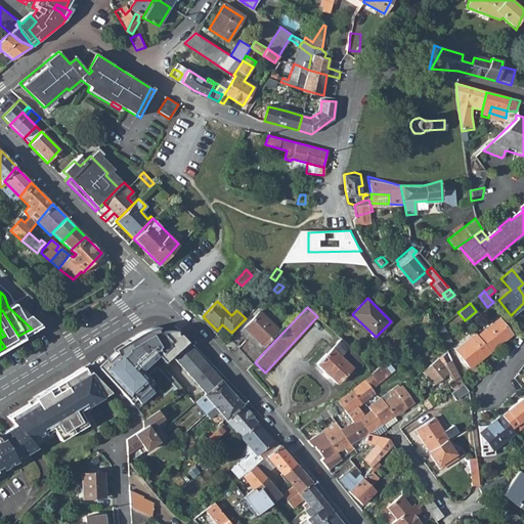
[(20,338),(18,336),(2,310),(0,311),(0,326),(5,336),(0,338),(0,340),(5,347),(20,338)]
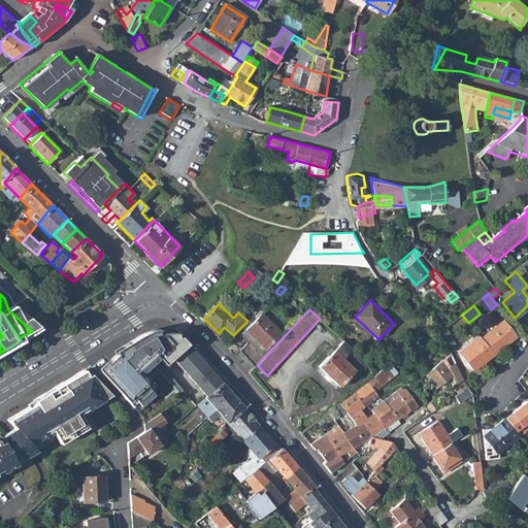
[(264,349),(281,331),(262,312),(245,330),(264,349)]
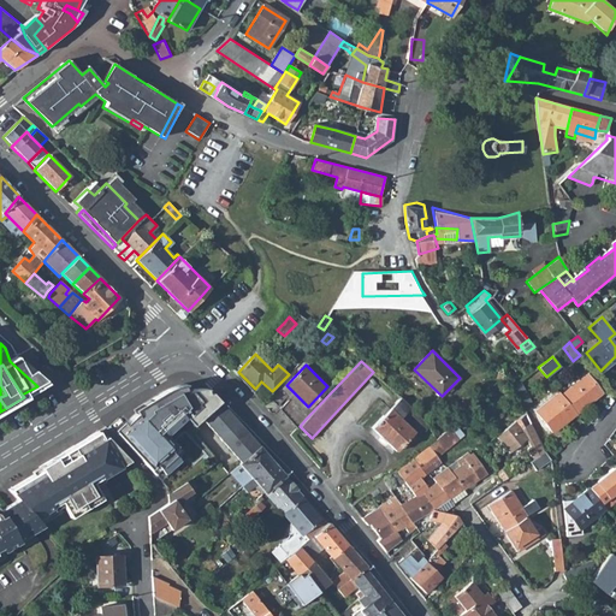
[(600,394),(585,374),(560,394),(574,413),(600,394)]
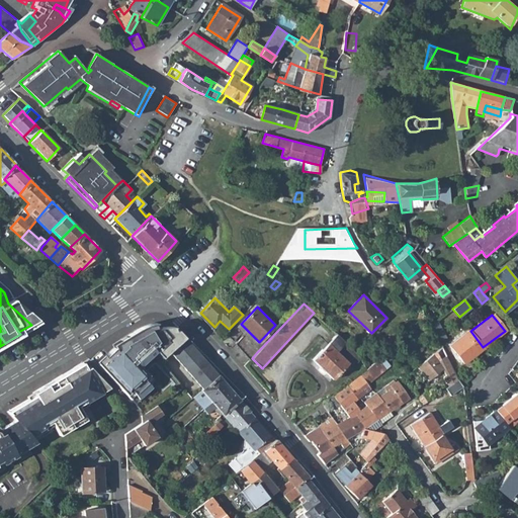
[(439,341),(445,338),(437,322),(436,322),(431,326),(439,341)]
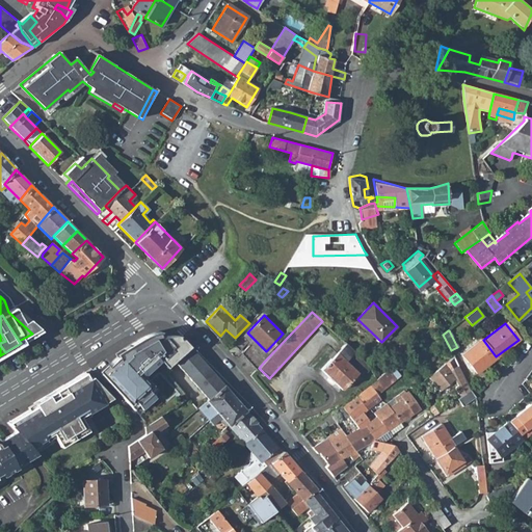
[(235,338),(231,342),(257,370),(259,368),(264,362),(239,334),(235,338)]
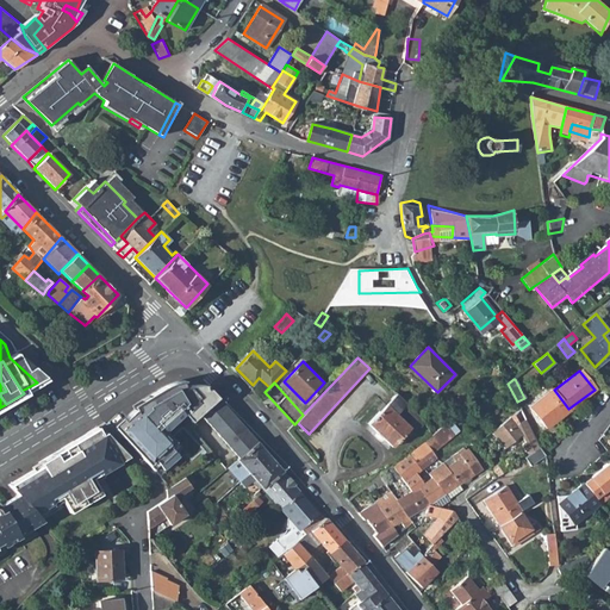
[(174,452),(179,447),(166,431),(187,412),(194,418),(199,414),(209,405),(216,397),(211,392),(209,393),(207,390),(193,390),(180,392),(178,386),(172,386),(162,390),(134,406),(136,411),(125,421),(123,418),(113,427),(154,471),(160,466),(163,471),(179,458),(174,452)]
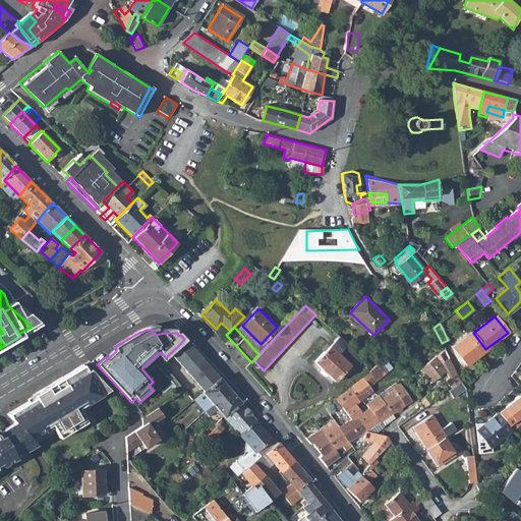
[(452,347),(465,365),(485,349),(473,333),(471,332),(452,347)]
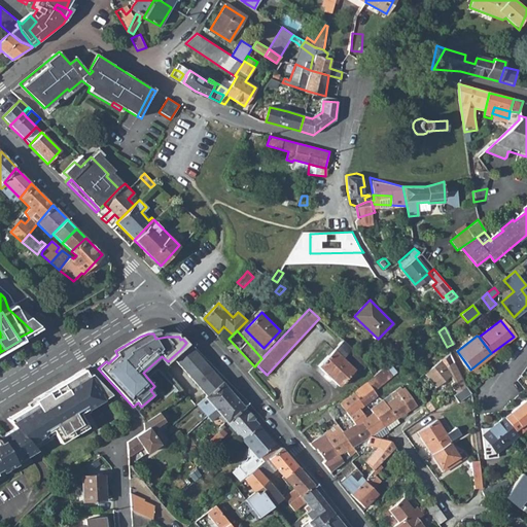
[(342,340),(318,365),(340,386),(355,370),(343,358),(346,354),(363,370),(367,364),(342,340)]
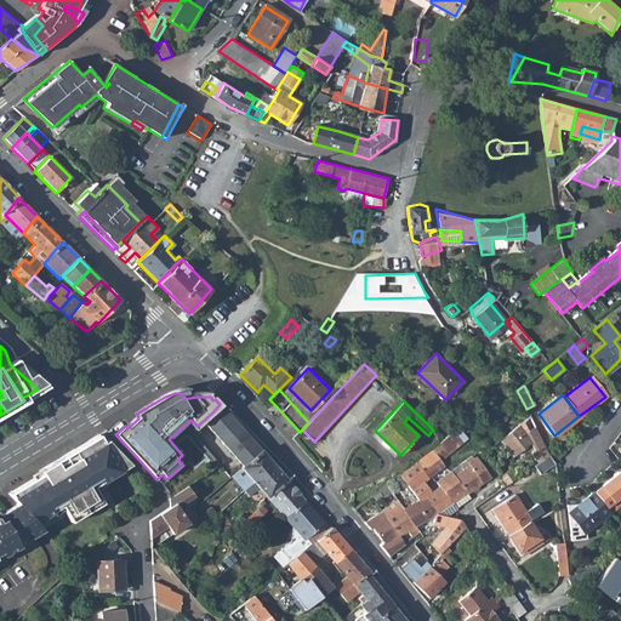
[(243,445),(250,438),(220,404),(212,412),(243,445)]
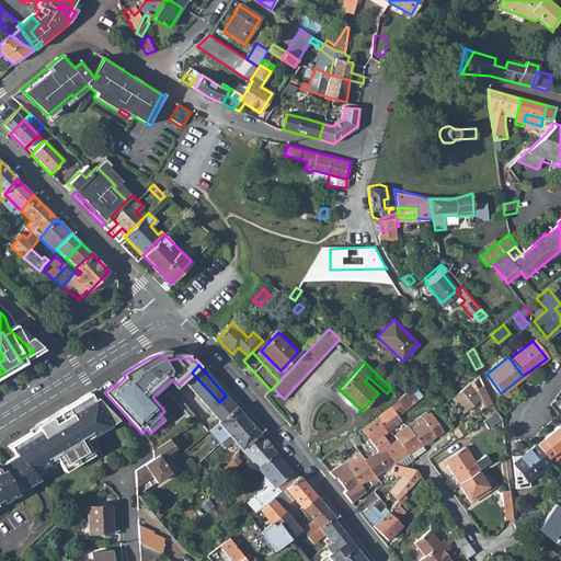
[(219,421),(236,407),(226,396),(219,402),(192,373),(183,380),(219,421)]
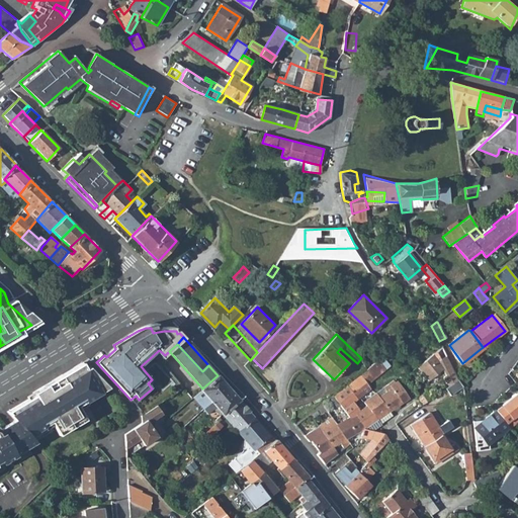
[(458,378),(446,354),(438,358),(433,352),(417,365),(428,379),(440,369),(441,369),(441,370),(442,370),(443,371),(446,375),(445,376),(445,378),(449,385),(458,378)]
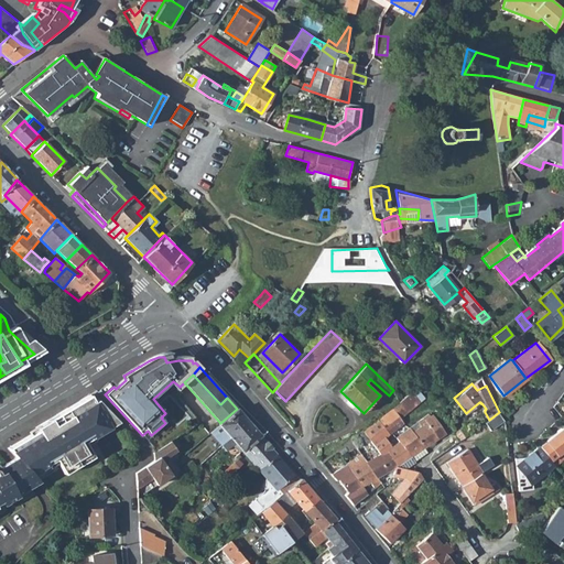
[(414,403),(419,401),(411,392),(400,402),(400,403),(393,409),(400,420),(416,405),(414,403)]
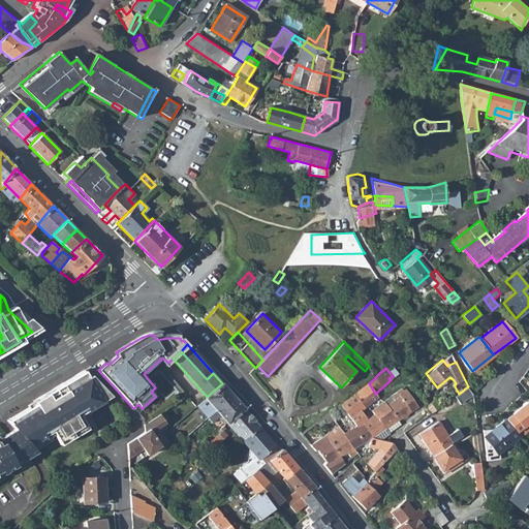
[(92,374),(83,370),(52,389),(45,393),(48,395),(54,392),(61,403),(69,398),(71,401),(73,400),(79,409),(107,392),(92,374)]
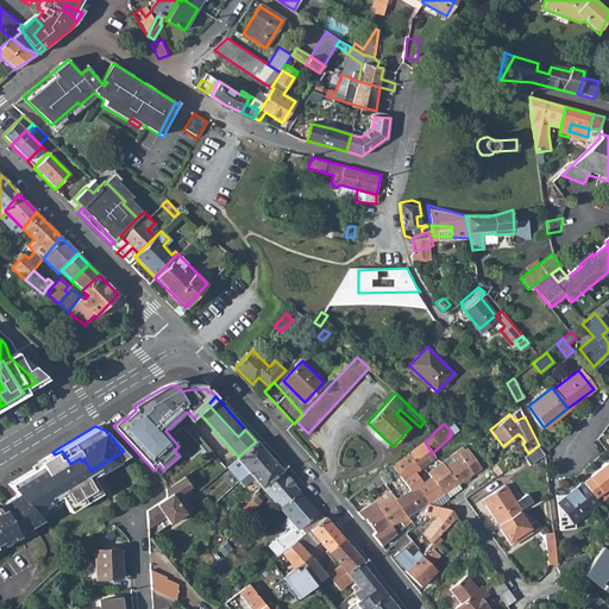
[(237,459),(244,468),(240,471),(242,473),(239,476),(242,478),(245,476),(268,456),(256,441),(238,457),(237,458),(237,459)]
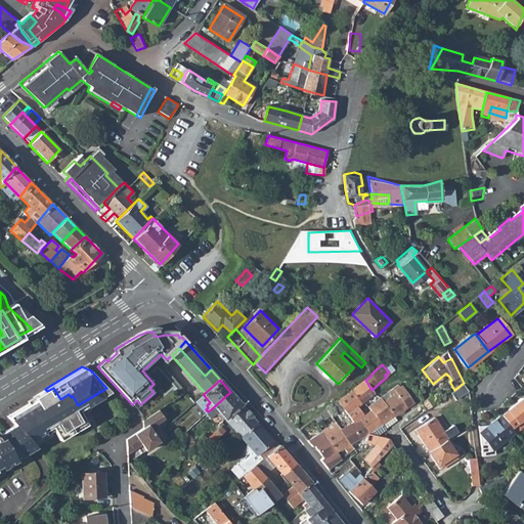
[(362,402),(364,400),(375,394),(372,390),(365,380),(350,392),(359,404),(362,402)]
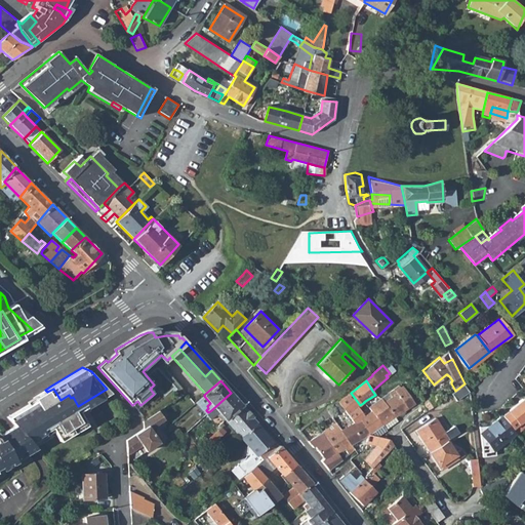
[(451,393),(456,401),(469,392),(468,391),(465,384),(455,391),(451,393)]
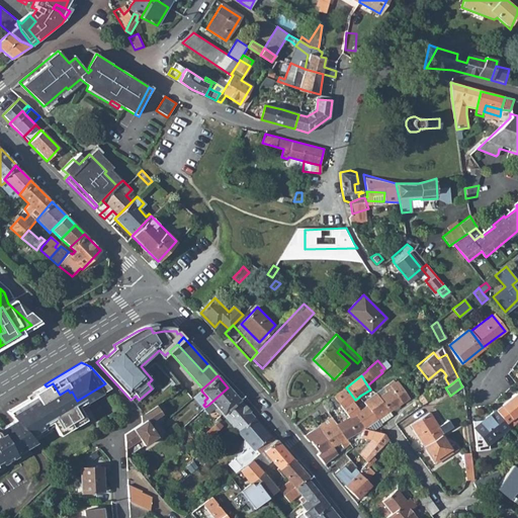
[(389,411),(408,398),(396,381),(390,386),(389,384),(376,393),(389,411)]
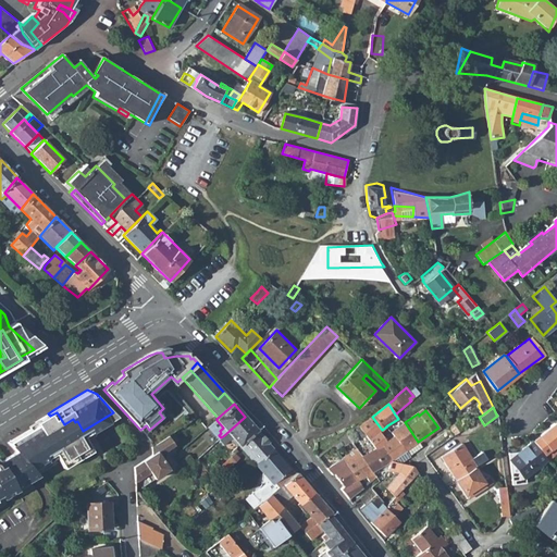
[(36,424),(7,442),(10,446),(15,450),(31,467),(54,453),(63,467),(91,450),(81,432),(83,431),(77,421),(75,422),(73,419),(64,424),(57,412),(50,416),(48,413),(34,422),(36,424)]
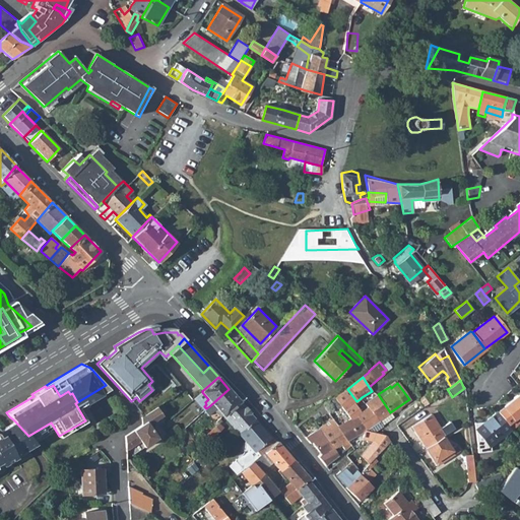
[(229,389),(209,406),(206,408),(208,411),(210,409),(212,411),(216,408),(223,415),(240,401),(229,389)]
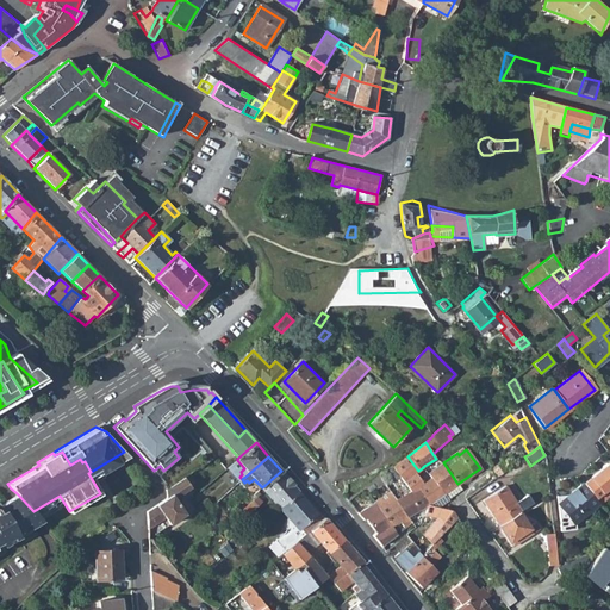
[(444,493),(433,478),(422,485),(419,480),(415,474),(418,471),(408,456),(398,464),(406,474),(415,487),(417,486),(430,504),(444,493)]
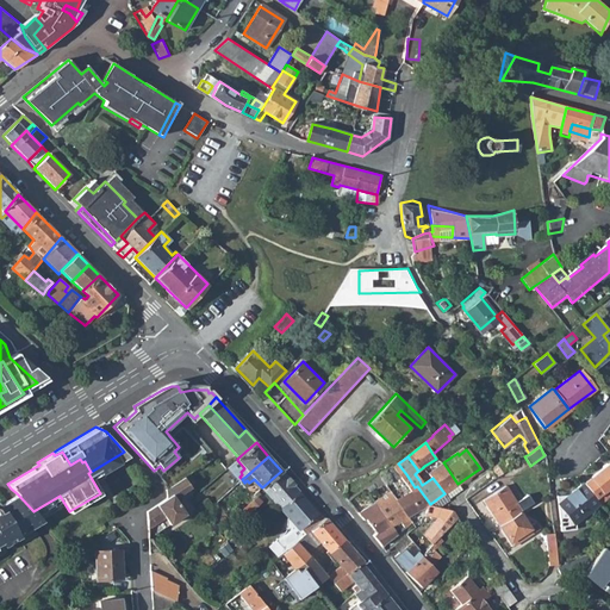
[(241,472),(244,468),(237,460),(231,466),(238,473),(241,472)]
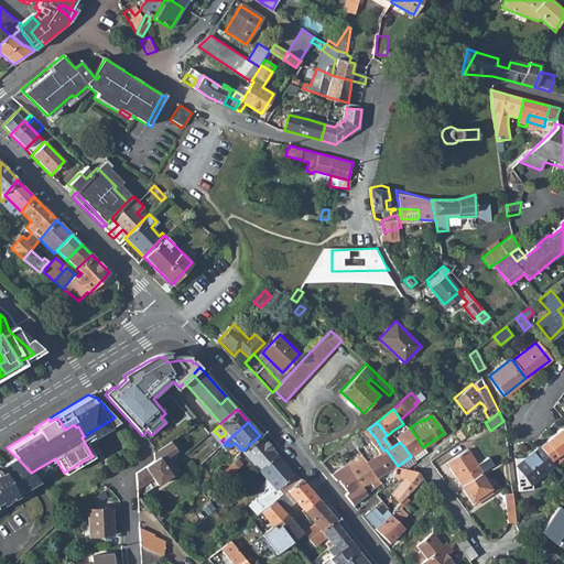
[(459,440),(470,432),(467,426),(455,434),(459,440)]
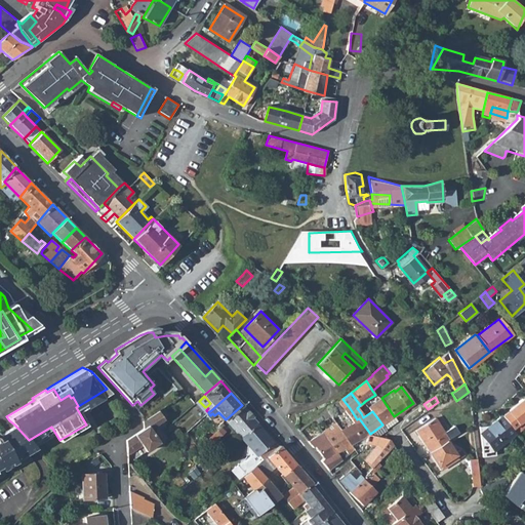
[(524,399),(523,397),(502,416),(517,432),(524,425),(524,399)]
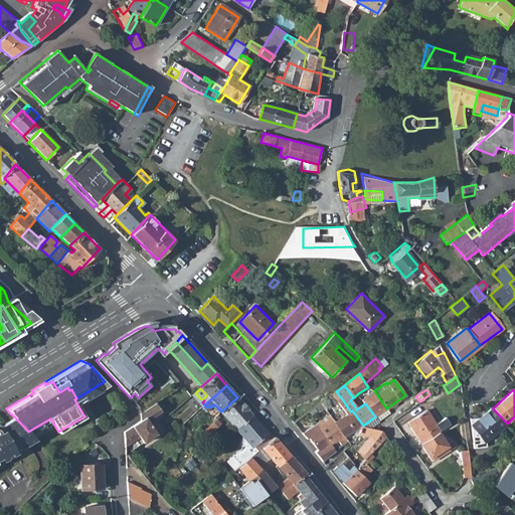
[(376,415),(386,408),(374,390),(362,398),(362,399),(365,403),(375,416),(376,415)]
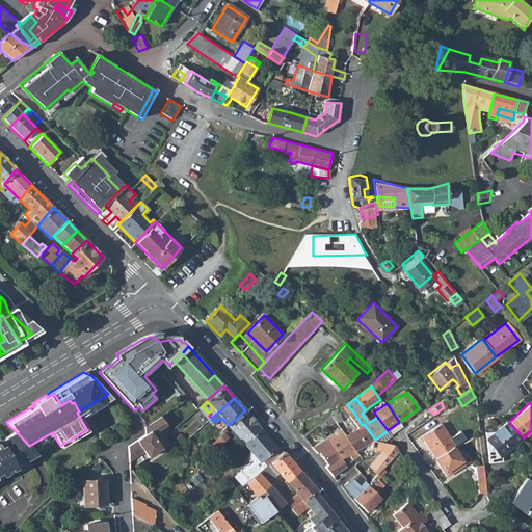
[(349,414),(351,416),(354,414),(347,404),(343,407),(348,415),(349,414)]
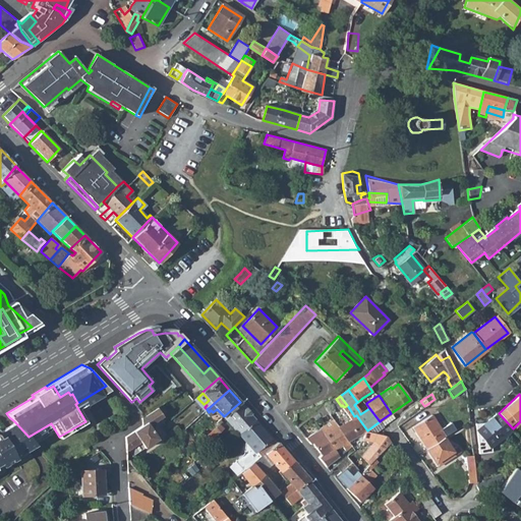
[(224,416),(238,433),(239,435),(256,419),(240,402),(224,416)]
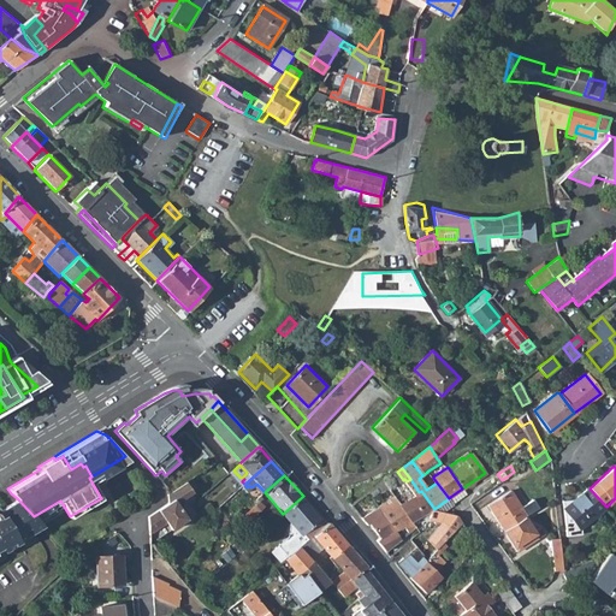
[(424,485),(426,490),(437,483),(433,478),(424,485)]
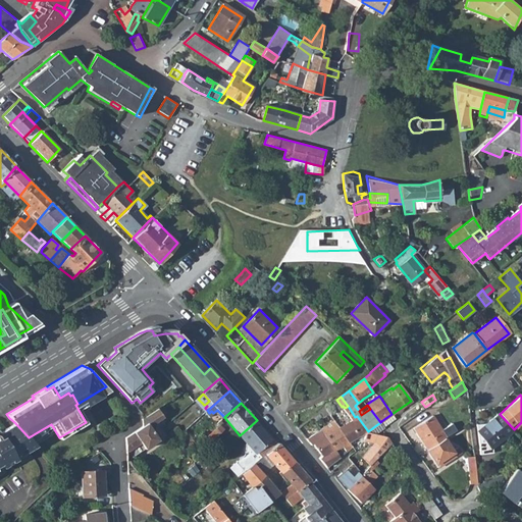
[(125,435),(126,449),(127,449),(139,442),(143,449),(156,440),(148,426),(162,417),(156,408),(142,417),(142,424),(139,426),(125,435)]
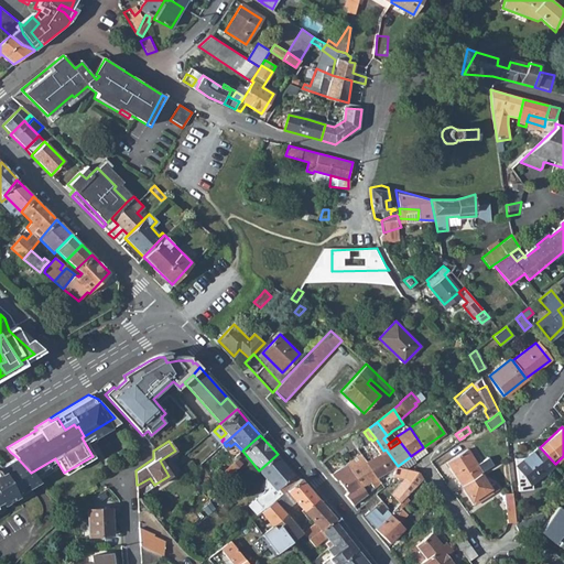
[(412,455),(415,459),(426,452),(423,447),(412,455)]
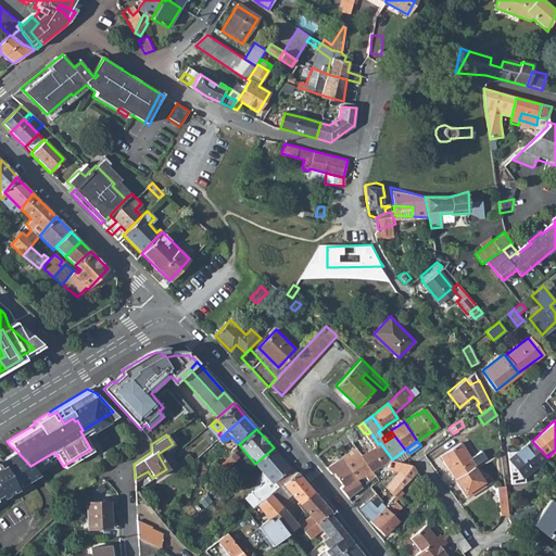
[(526,478),(547,457),(532,441),(518,453),(509,454),(509,460),(513,485),(526,484),(526,478)]
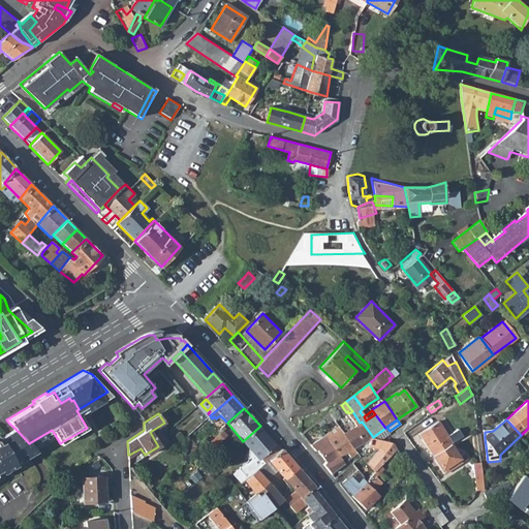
[(452,442),(438,421),(418,433),(432,455),(450,443),(452,442)]
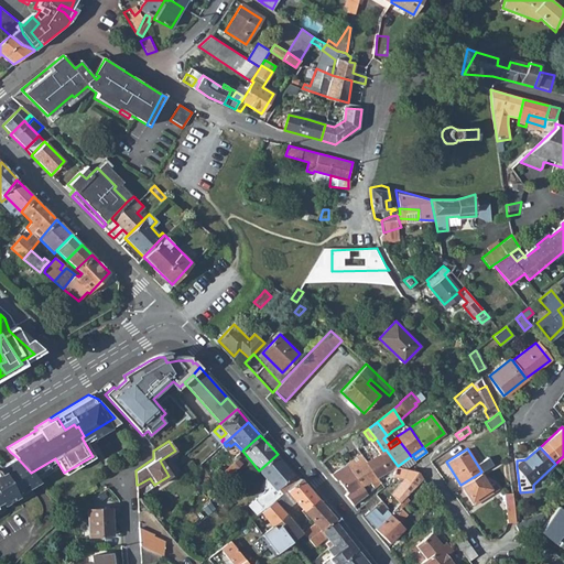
[(366,462),(377,478),(396,467),(398,466),(386,449),(383,451),(366,462)]
